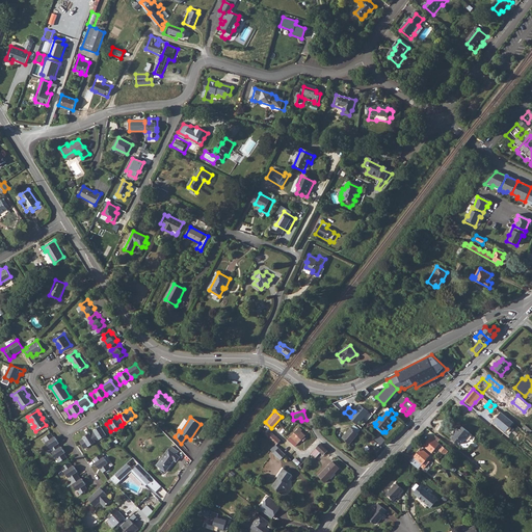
[(531,430),(531,429),(526,424),(523,427),(530,433),(531,430)]
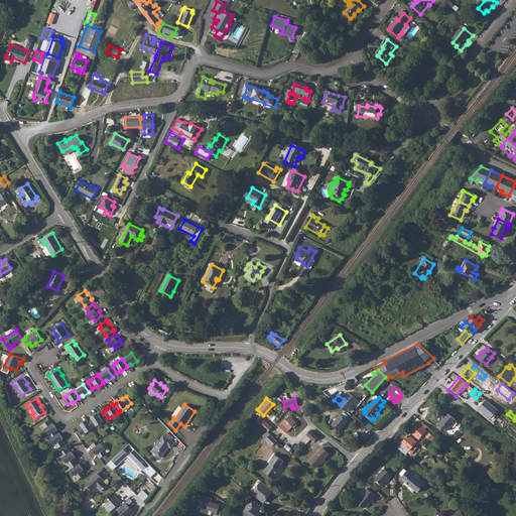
[(88,421),(93,428),(97,425),(97,426),(103,422),(98,413),(91,417),(92,418),(88,421)]
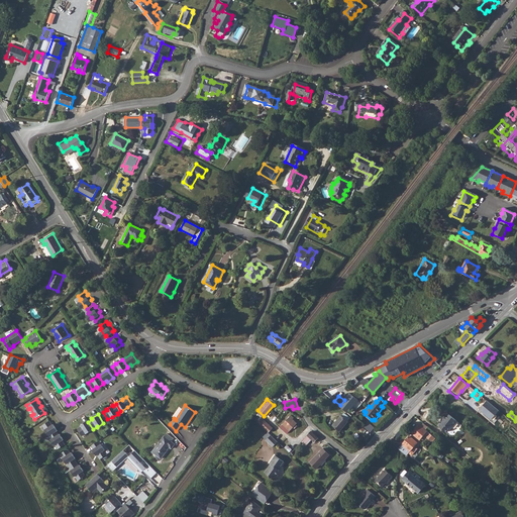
[(291,415),(280,426),(287,433),(294,427),(296,425),(297,423),(293,419),(294,418),(291,415)]
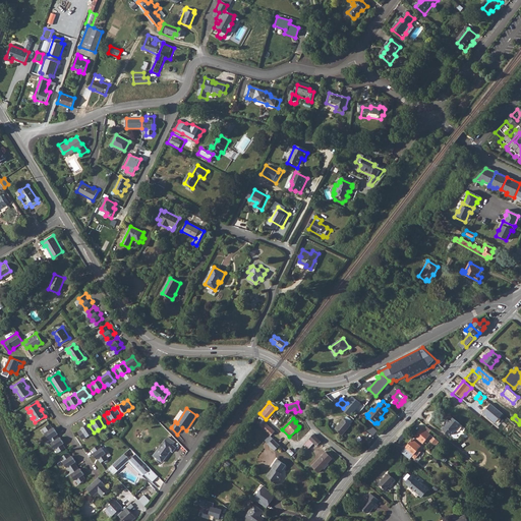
[(463,425),(454,418),(451,421),(449,419),(445,424),(446,425),(443,429),(450,436),(453,432),(458,431),(463,425)]
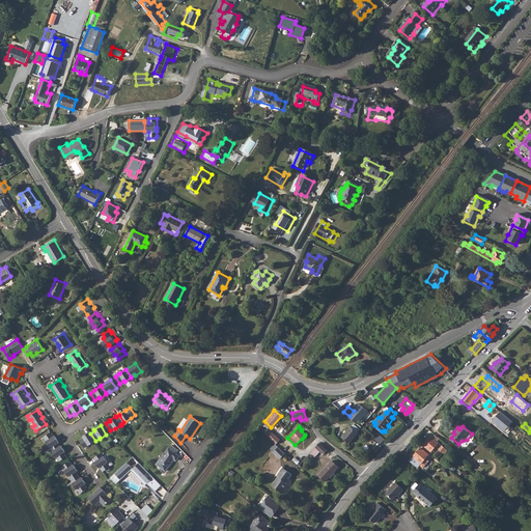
[(352,444),(360,435),(353,428),(344,439),(352,444)]
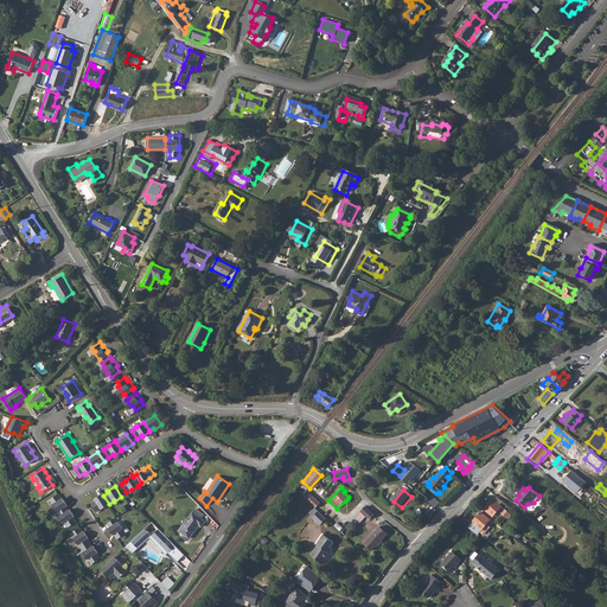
[(307,491),(302,496),(315,508),(320,503),(307,491)]
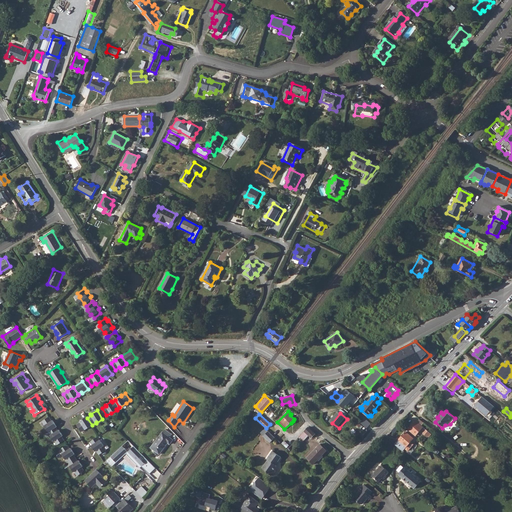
[(49,432),(56,427),(57,427),(53,420),(52,421),(49,417),(42,421),(45,425),(44,426),(48,432),(49,432)]
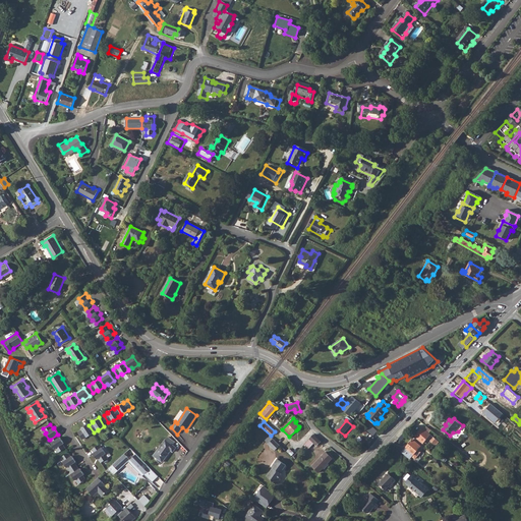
[(94,432),(89,425),(89,424),(81,428),(82,429),(78,432),(82,440),(87,437),(88,437),(94,432)]
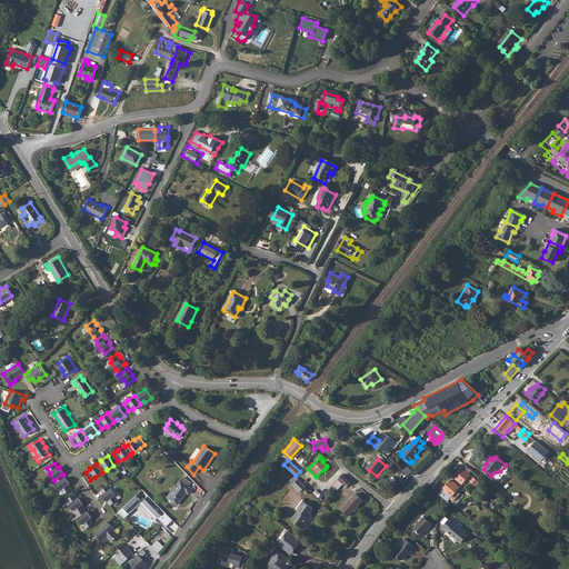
[(468,479),(472,482),(476,479),(462,467),(453,477),(463,485),(468,479)]
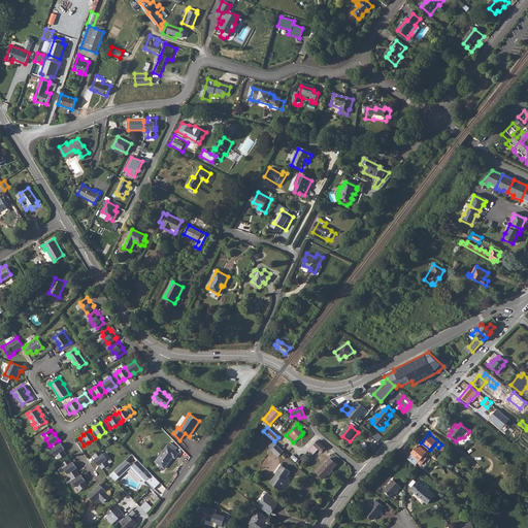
[(317,446),(320,441),(312,435),(309,438),(317,446)]
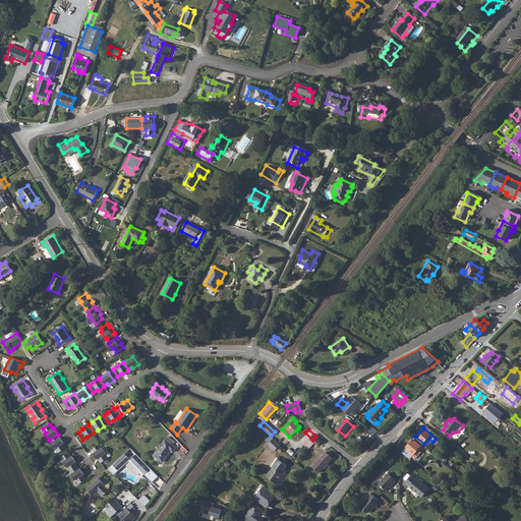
[(57,435),(50,440),(52,443),(51,443),(55,449),(56,449),(58,453),(65,448),(63,444),(64,444),(60,438),(59,438),(57,435)]
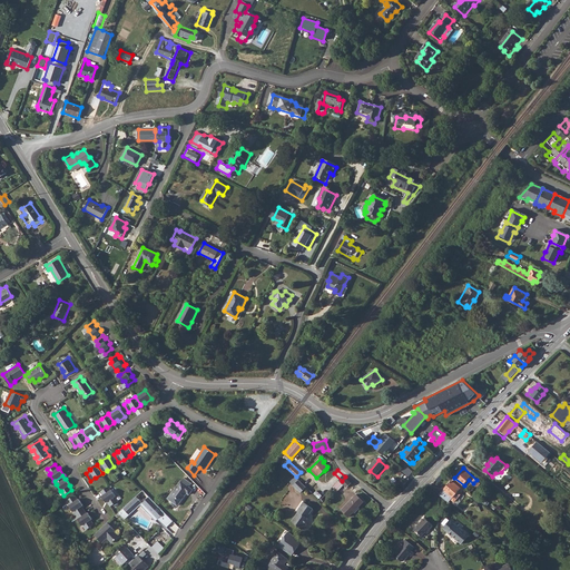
[(301,493),(306,488),(298,480),(294,485),(293,485),(301,493)]
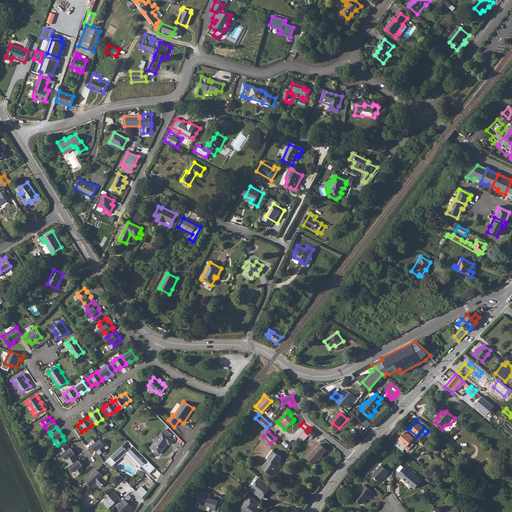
[(170,444),(173,440),(162,432),(151,448),(159,454),(168,443),(170,444)]
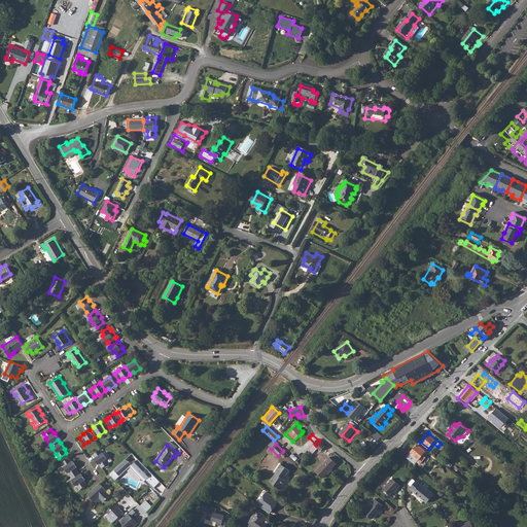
[(408,456),(409,457),(416,463),(419,460),(422,463),(426,458),(423,455),(426,452),(418,445),(408,456)]
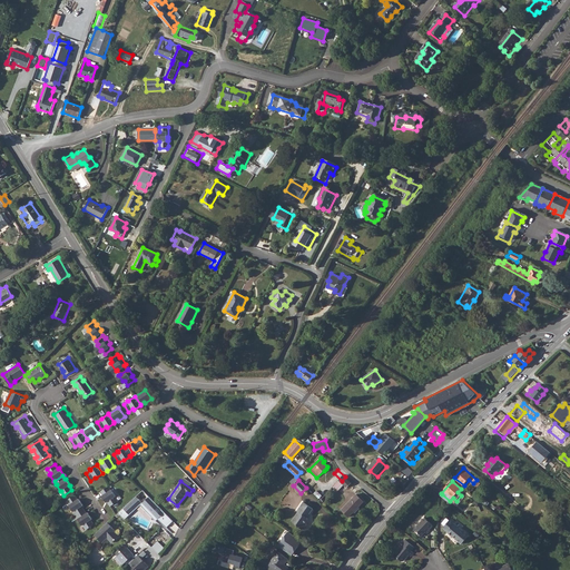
[(111,490),(109,487),(100,491),(104,495),(102,495),(106,502),(107,502),(110,507),(118,501),(115,497),(116,497),(111,490)]
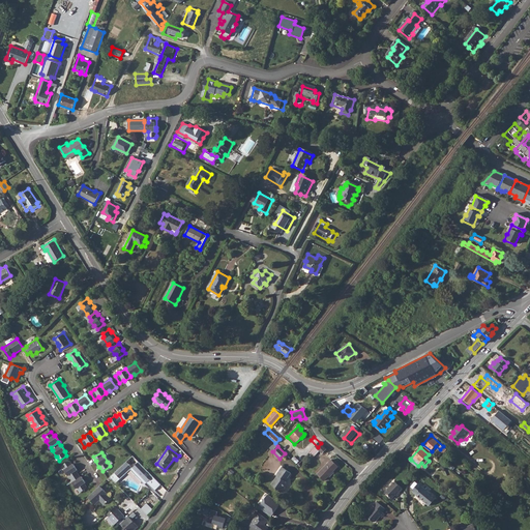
[(322,472),(329,478),(330,477),(329,476),(339,465),(332,460),(322,472)]
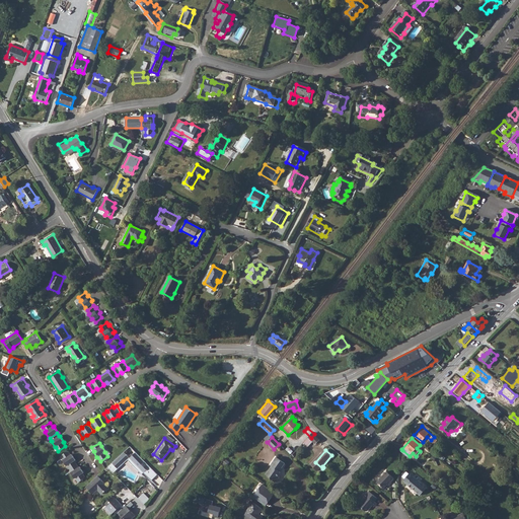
[(70,468),(77,464),(75,461),(76,460),(72,454),(71,455),(68,451),(61,455),(64,459),(63,459),(67,465),(68,465),(70,468)]
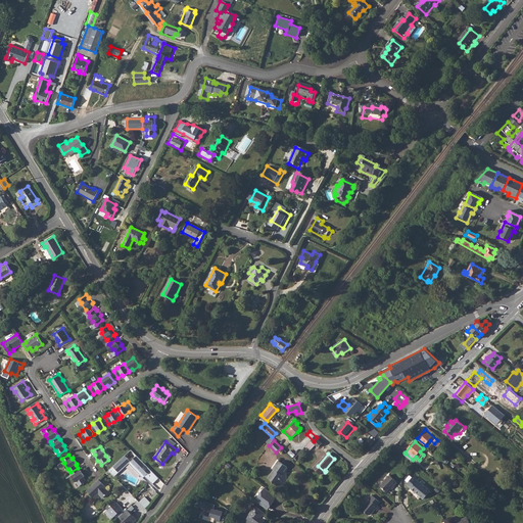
[(108,471),(114,477),(129,464),(143,478),(145,476),(153,484),(158,478),(148,468),(146,470),(143,468),(146,465),(137,456),(131,461),(126,455),(108,471)]
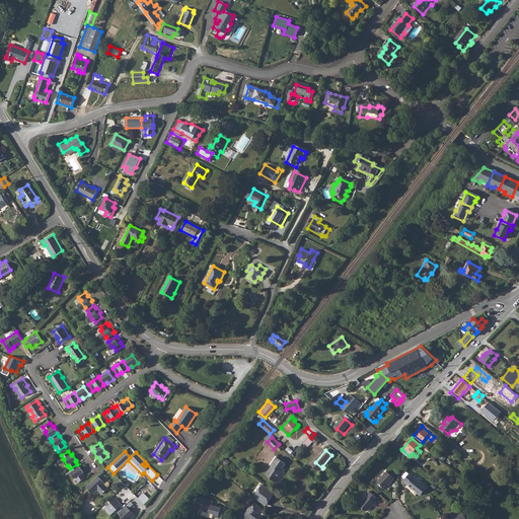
[(280,471),(285,463),(277,457),(271,465),(272,466),(266,474),(271,478),(276,483),(279,477),(279,476),(278,475),(280,472),(280,471)]
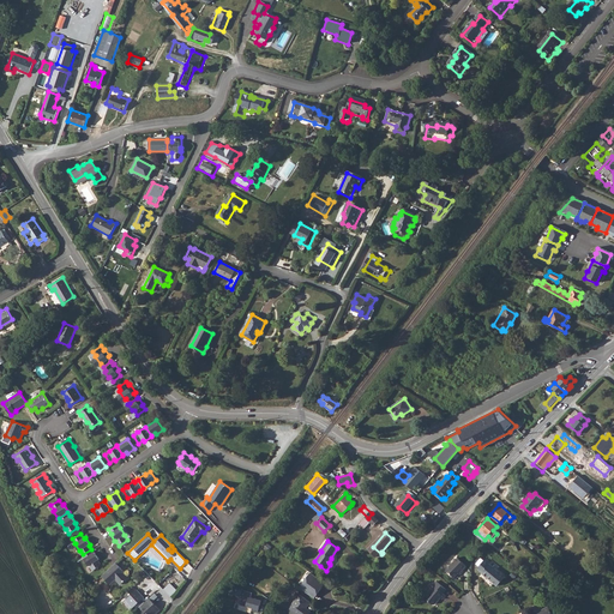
[(379,558),(381,554),(373,547),(371,549),(379,558)]
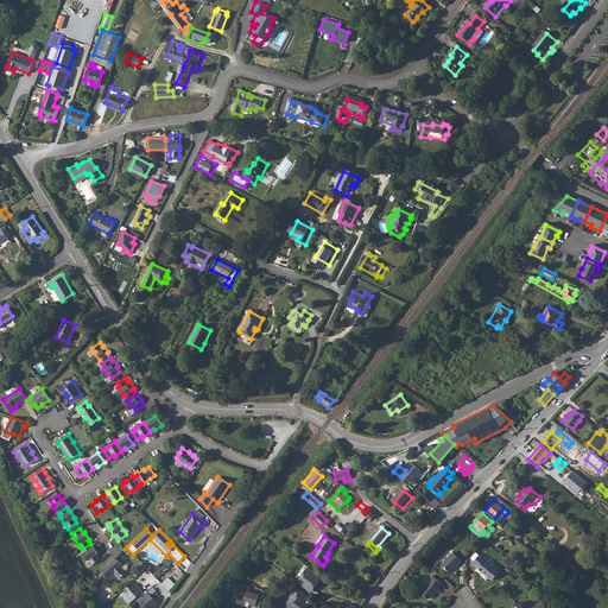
[(90,544),(82,549),(84,553),(83,553),(88,561),(89,559),(93,565),(100,558),(97,555),(99,553),(94,546),(93,548),(90,544)]
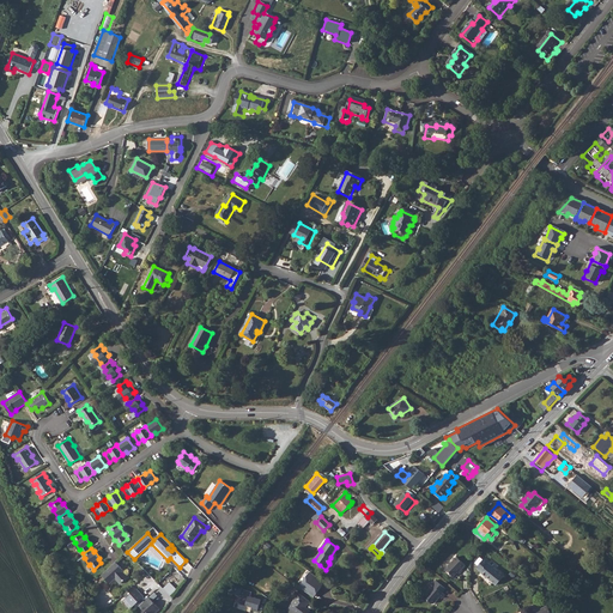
[(467,563),(457,554),(447,568),(455,575),(461,566),(462,568),(467,563)]
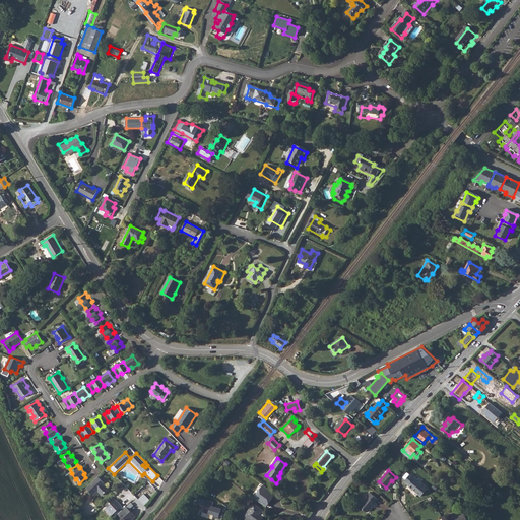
[(409,484),(417,492),(418,490),(424,495),(430,488),(416,476),(415,477),(411,473),(405,480),(409,483),(409,484)]
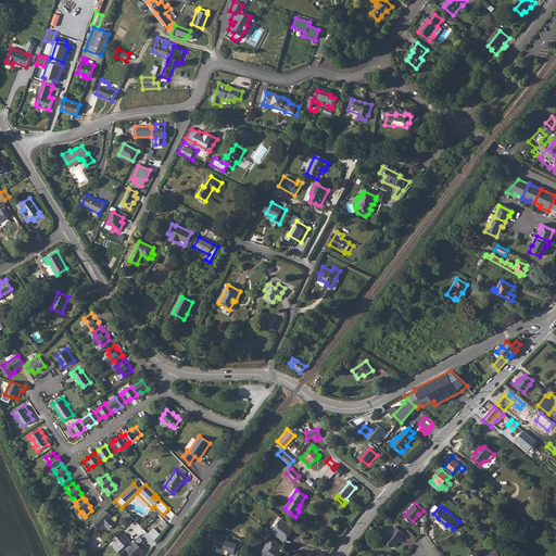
[(105,509),(92,521),(100,529),(104,525),(110,530),(116,523),(112,518),(112,517),(105,509)]
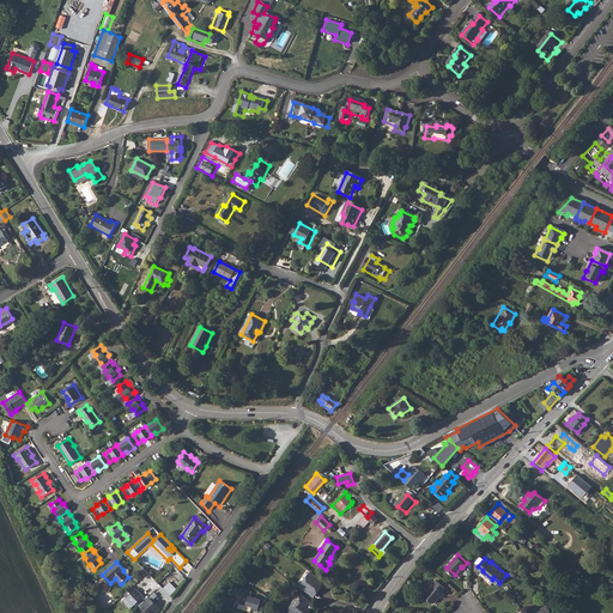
[(322,588),(327,581),(315,571),(311,577),(313,578),(308,586),(313,589),(314,588),(321,593),(323,588),(322,588)]
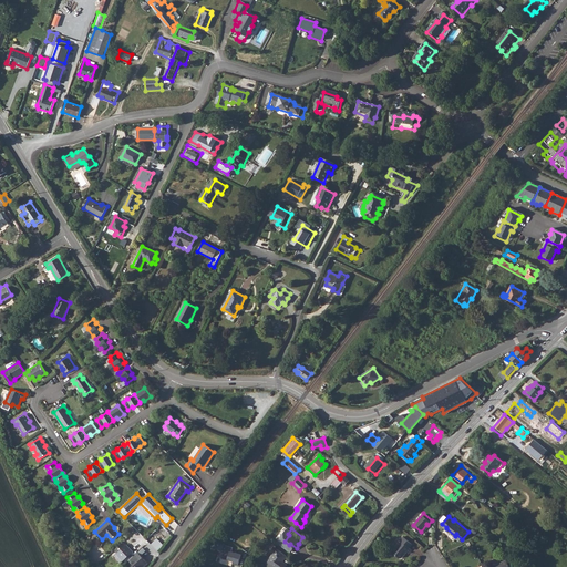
[(412,545),(403,537),(400,540),(401,542),(392,552),(400,558),(401,558),(405,554),(404,554),(406,552),(409,554),(412,549),(410,548),(412,545)]
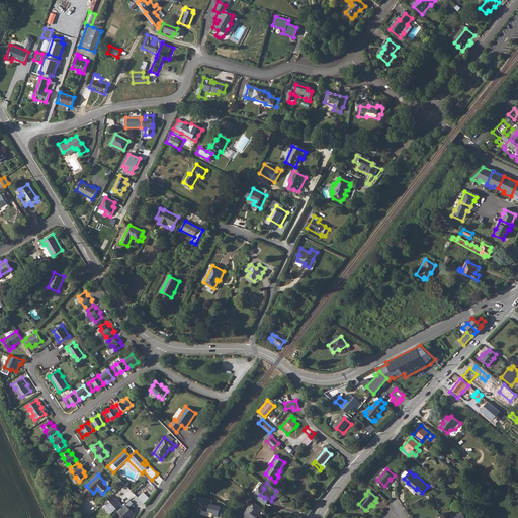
[(107,505),(106,506),(112,512),(114,511),(117,508),(119,510),(123,506),(115,498),(114,498),(112,496),(104,502),(107,505)]
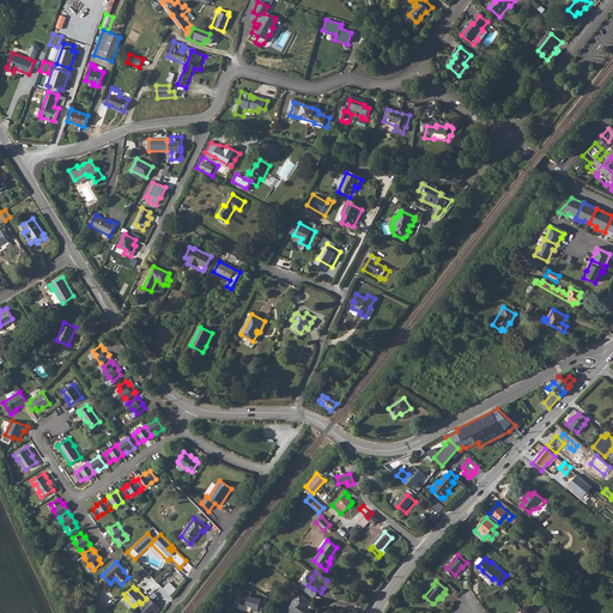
[(303,612),(301,612),(310,612),(315,607),(313,606),(316,600),(304,592),(293,605),(303,612)]
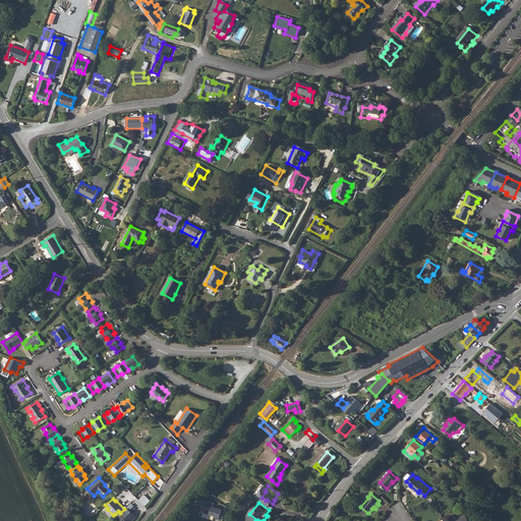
[(122,518),(120,520),(121,520),(131,520),(135,518),(129,511),(128,511),(126,508),(124,509),(120,513),(118,511),(115,514),(117,516),(119,515),(122,518)]
